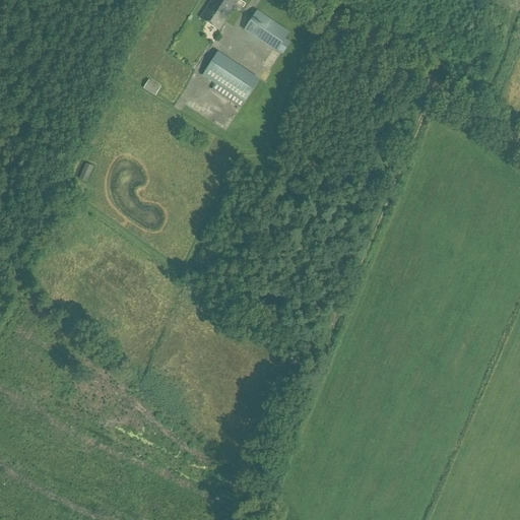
[(200,18),(218,30),(229,14),(211,3),(200,18)]
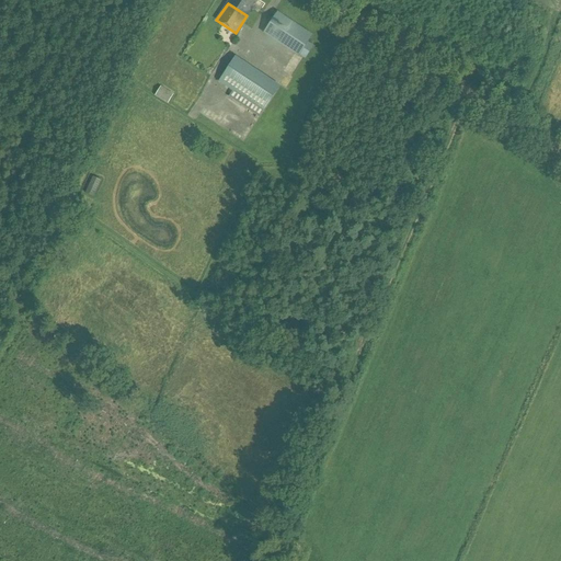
[(311,36),(275,12),(263,32),(305,59),(312,47),(307,43),(311,36)]
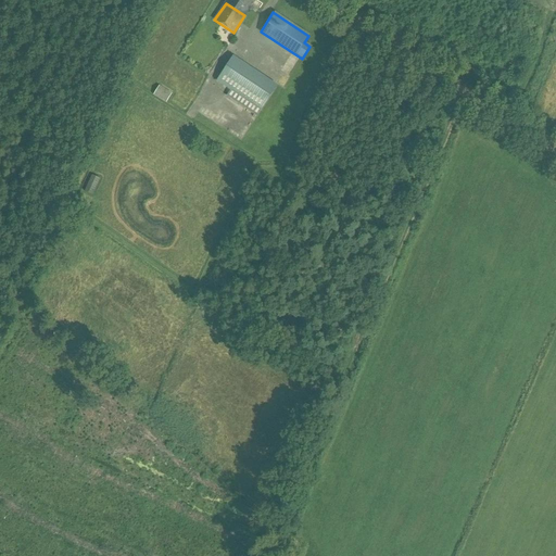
[(226,97),(257,116),(278,85),(232,55),(216,80),(230,89),(226,97)]
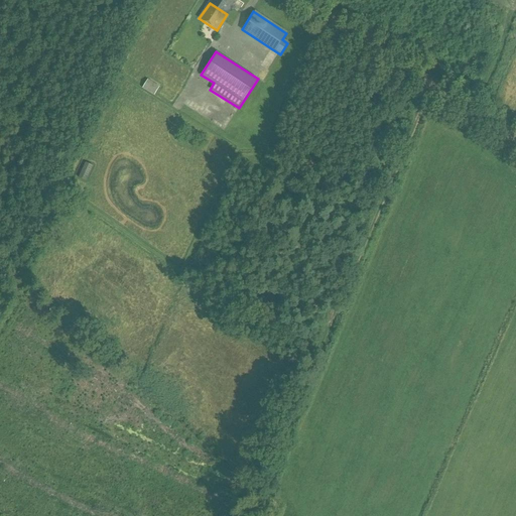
[(143,88),(154,95),(159,87),(148,80),(143,88)]
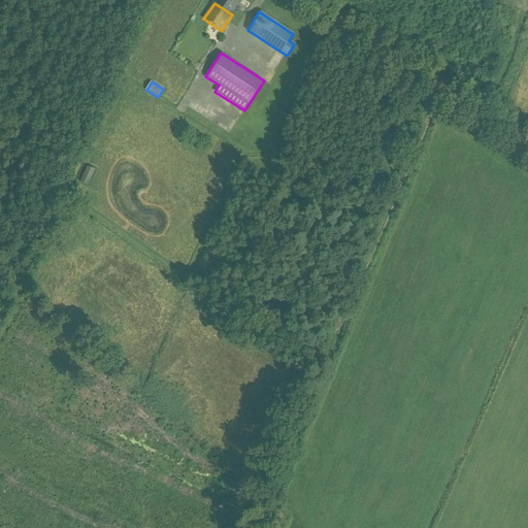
[(80,182),(89,186),(95,169),(88,165),(80,182)]
